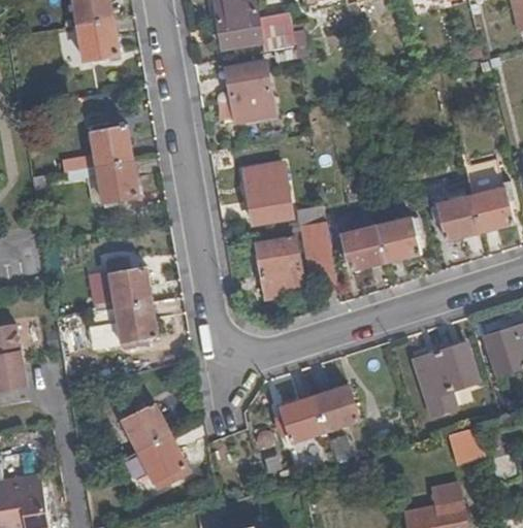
[(71,0),(75,25),(111,19),(107,0),(71,0)]
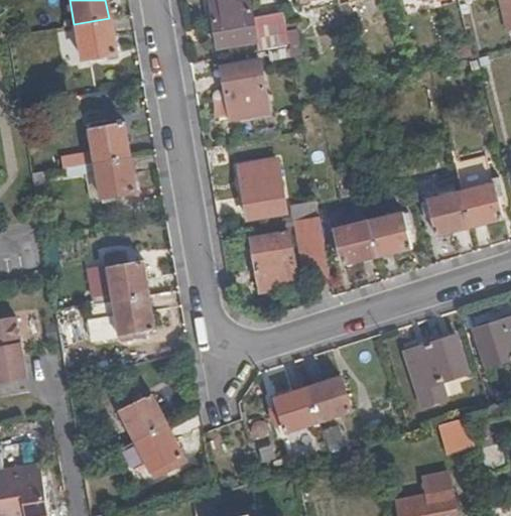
[(253,39),(250,18),(246,0),(209,0),(216,46),(253,39)]
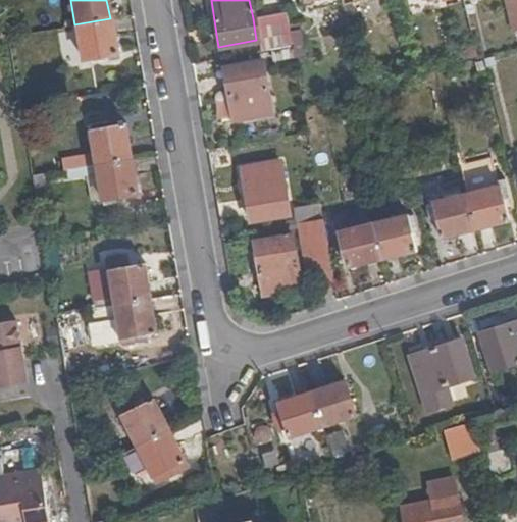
[(298,0),(302,11),(340,3),(339,0),(298,0)]
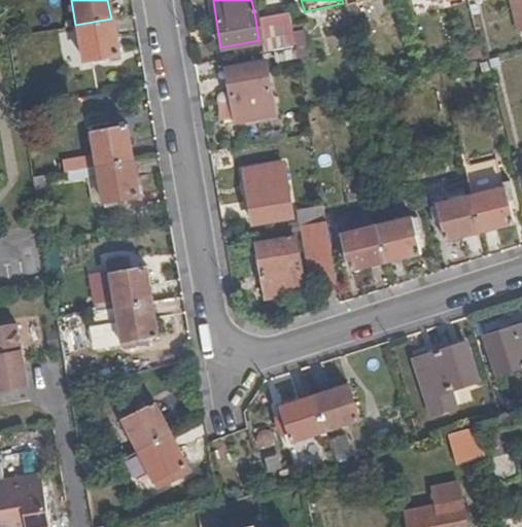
[(521,0),(507,0),(517,34),(521,32),(521,0)]
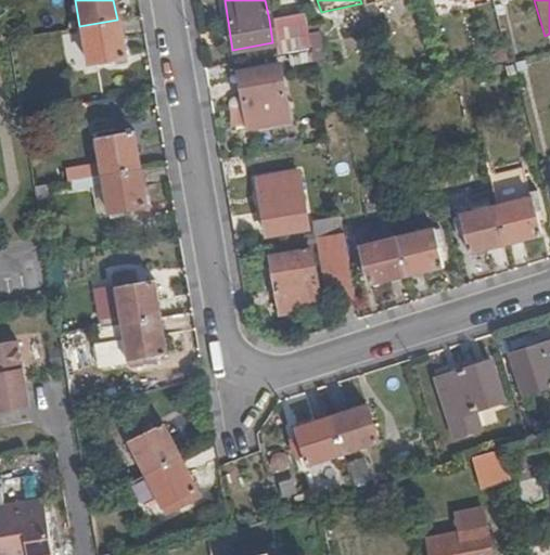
[(375,25),(371,3),(362,5),(368,27),(375,25)]
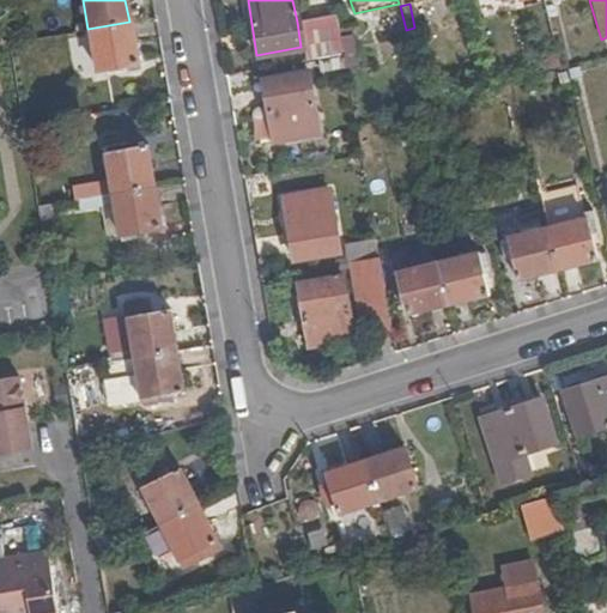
[(338,38),(333,14),(297,22),(301,47),(303,61),(327,56),(340,54),(338,38)]
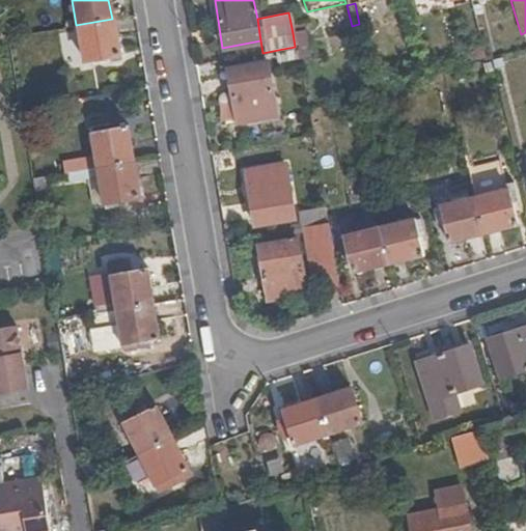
[(112,19),(76,25),(82,60),(89,59),(97,58),(117,54),(112,19)]
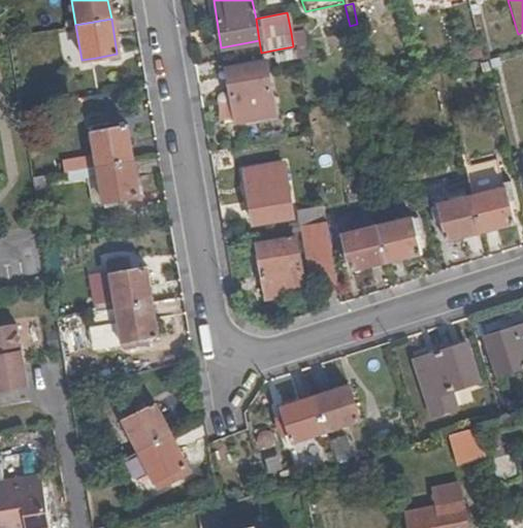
[(306,30),(291,33),(293,46),(294,52),(309,48),(306,30)]
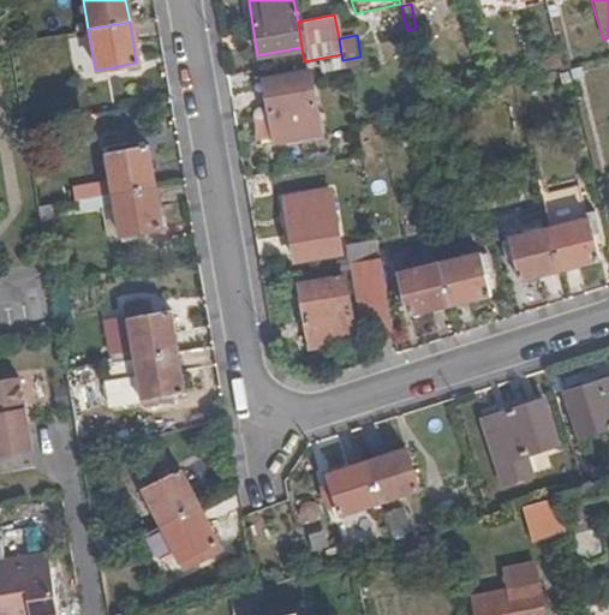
[(341,54),(328,57),(330,70),(344,67),(342,60),(341,54)]
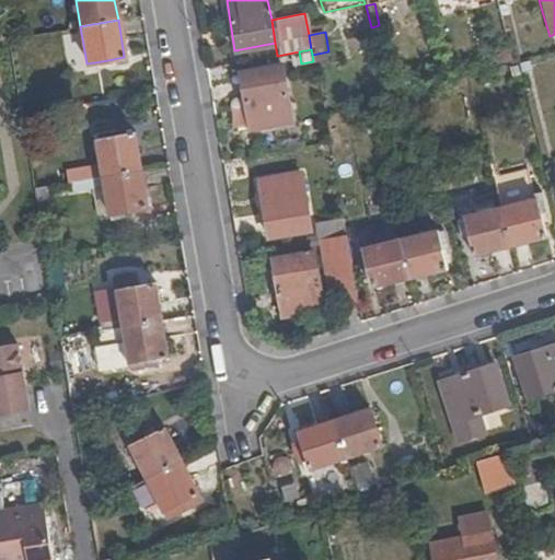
[(331,59),(328,51),(312,55),(313,61),(331,59)]
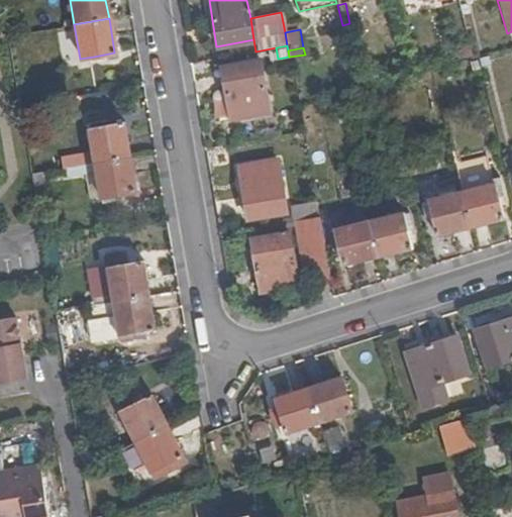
[(267,115),(259,63),(221,69),(229,121),(267,115)]
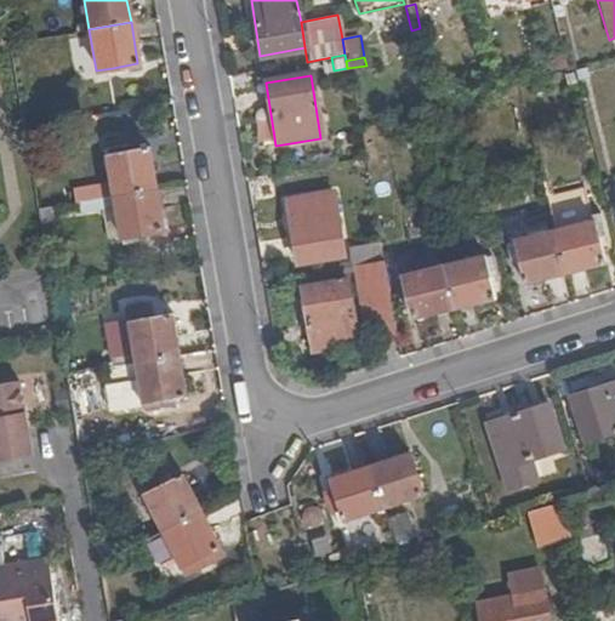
[(110,197),(152,191),(146,149),(118,153),(103,155),(110,197)]
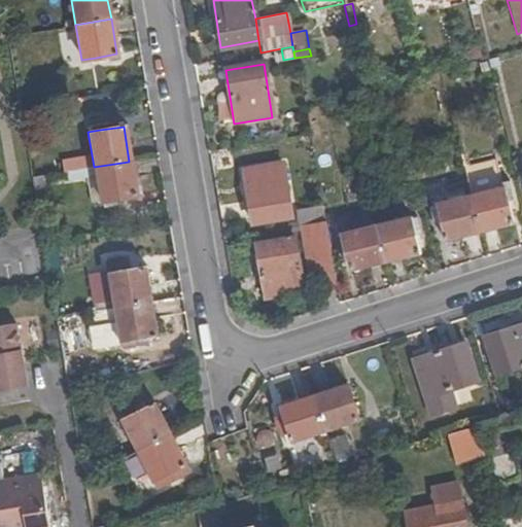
[(460,160),(470,198),(503,189),(511,188),(508,175),(499,176),(492,152),(460,160)]
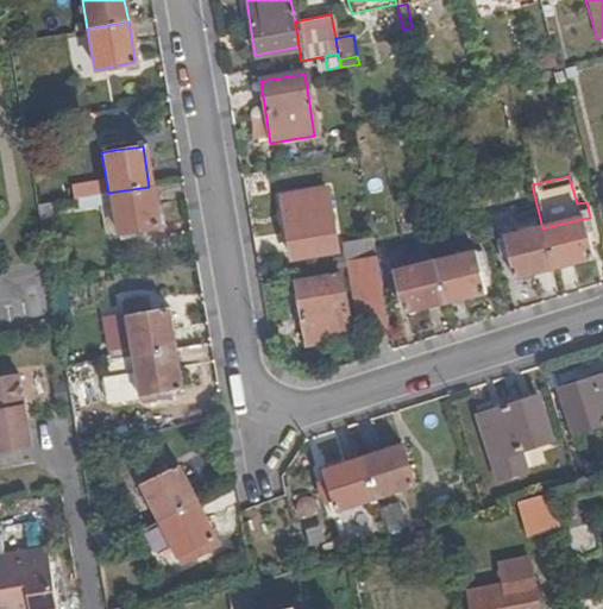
[(156,228),(149,187),(108,193),(88,196),(90,208),(96,208),(111,206),(115,234),(132,232),(156,228)]
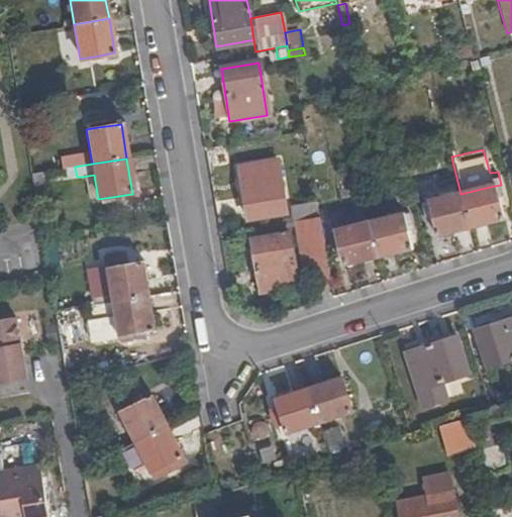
[(283,212),(275,161),(237,167),(245,219),(283,212)]
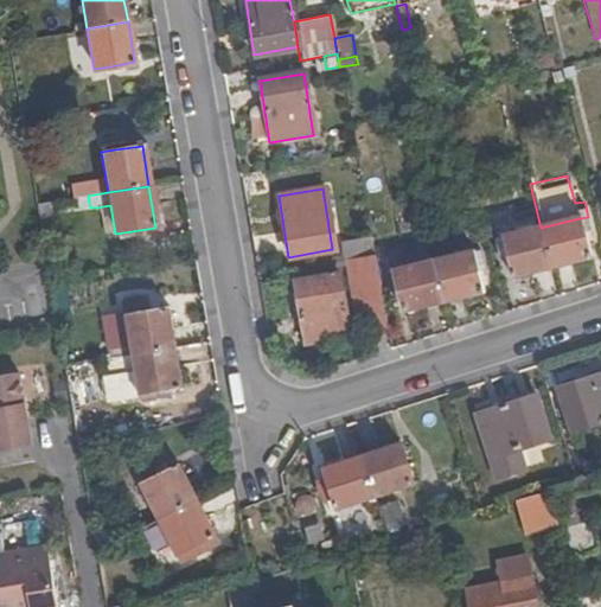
[(33,205),(38,232),(51,229),(48,203),(33,205)]
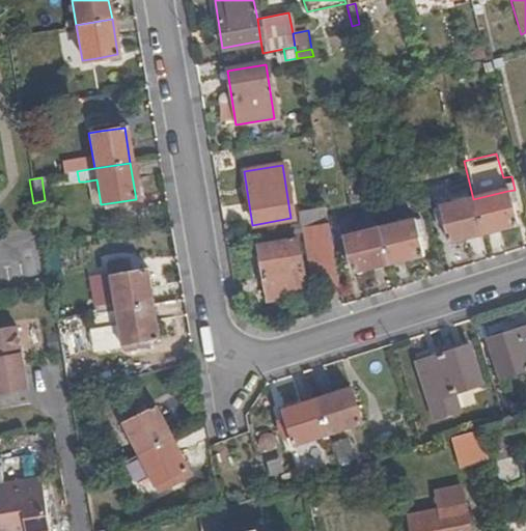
[(97,179),(84,182),(89,206),(101,204),(97,179)]
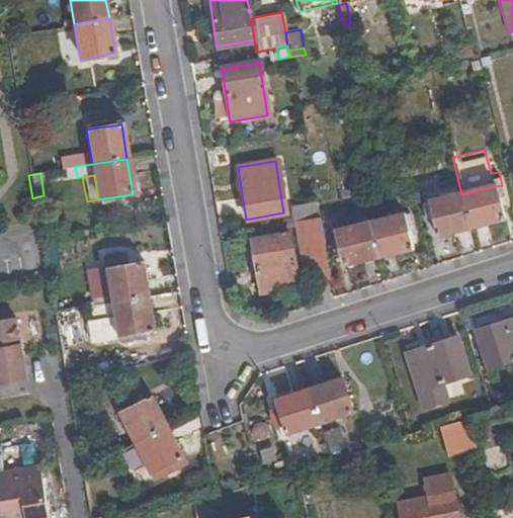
[(495,186),(499,197),(504,196),(502,185),(495,186)]
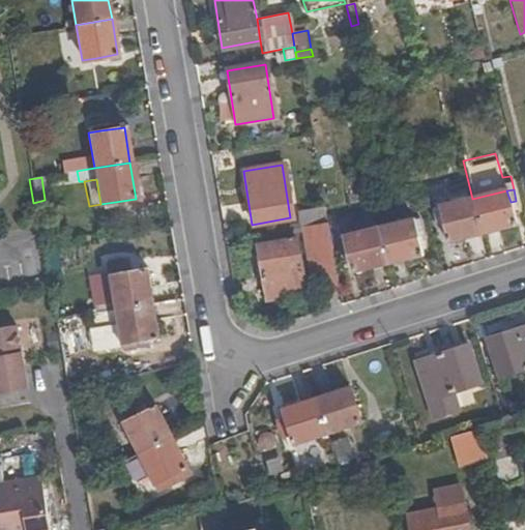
[(472,199),(480,234),(517,226),(511,202),(506,190),(472,199)]
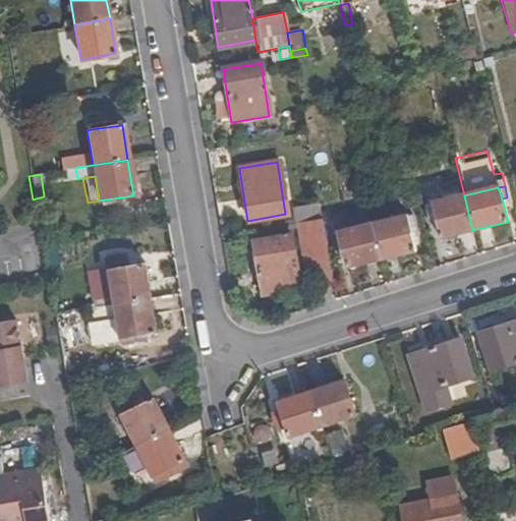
[(439,237),(472,230),(464,195),(431,204),(433,217),(439,237)]
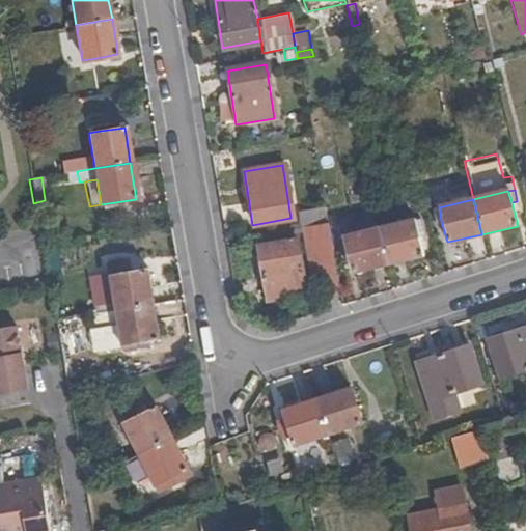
[(115,210),(115,202),(101,204),(102,212),(115,210)]
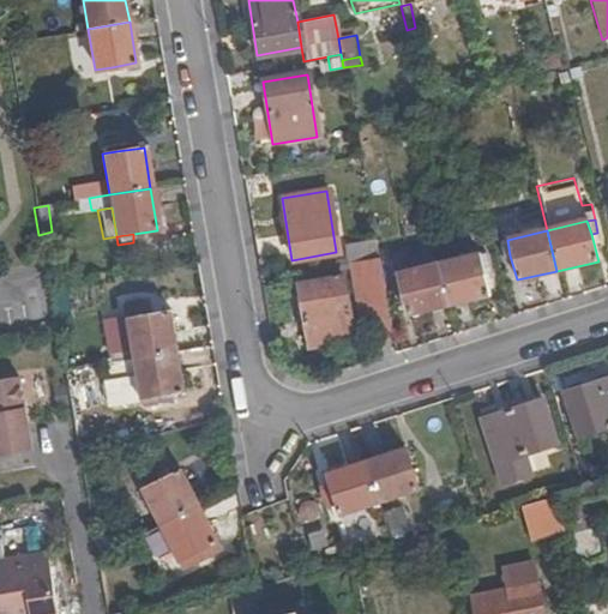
[(345,250),(347,262),(375,257),(374,246),(345,250)]
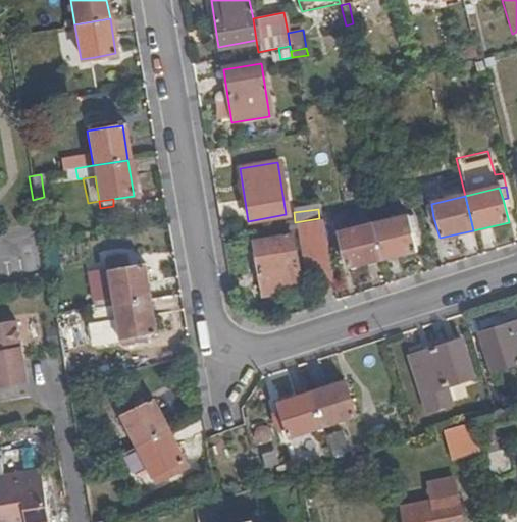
[(405,216),(409,228),(415,226),(412,215),(405,216)]
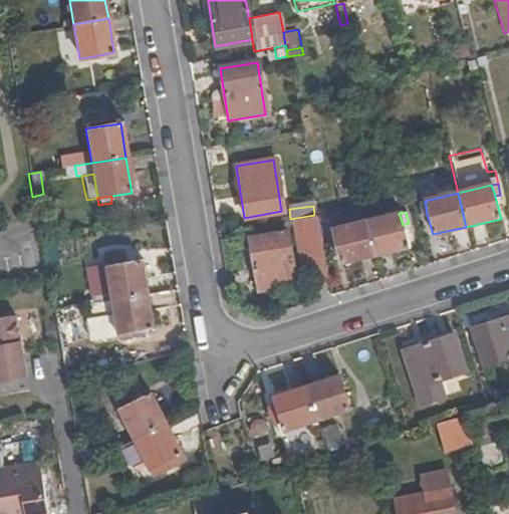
[(365,221),(373,255),(408,247),(403,225),(399,213),(365,221)]
